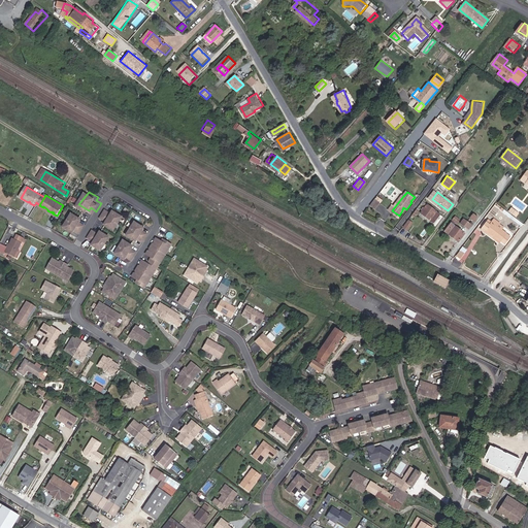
[(375,208),(381,202),(375,197),(370,204),(375,208)]
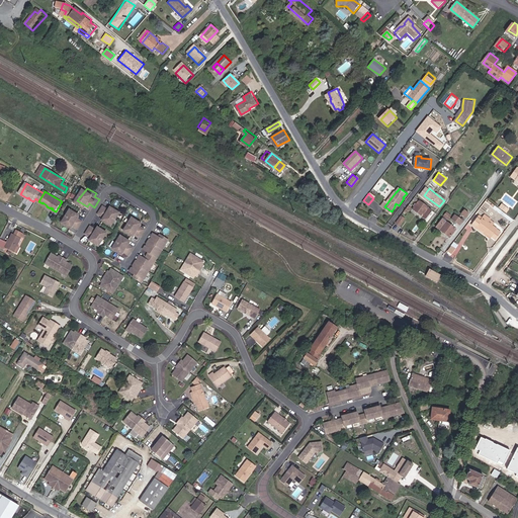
[(427,218),(433,209),(420,200),(415,207),(427,218)]
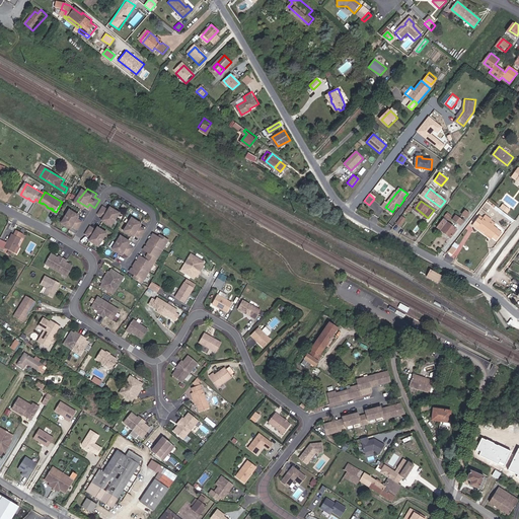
[(83,226),(88,218),(82,215),(84,212),(75,206),(66,219),(76,225),(78,222),(83,226)]
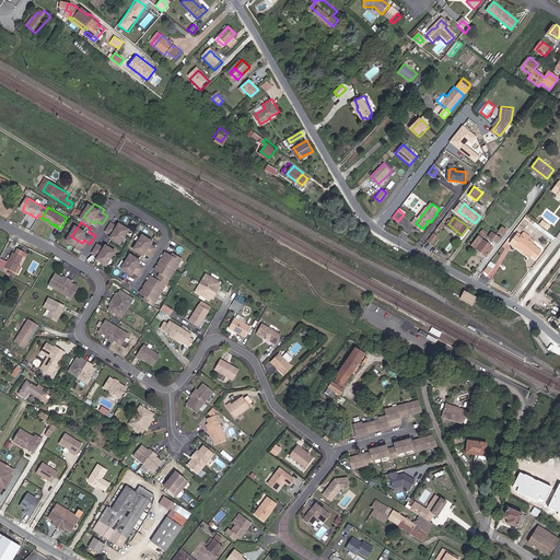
[(125,243),(135,230),(124,223),(123,225),(116,222),(111,230),(117,234),(115,237),(125,243)]
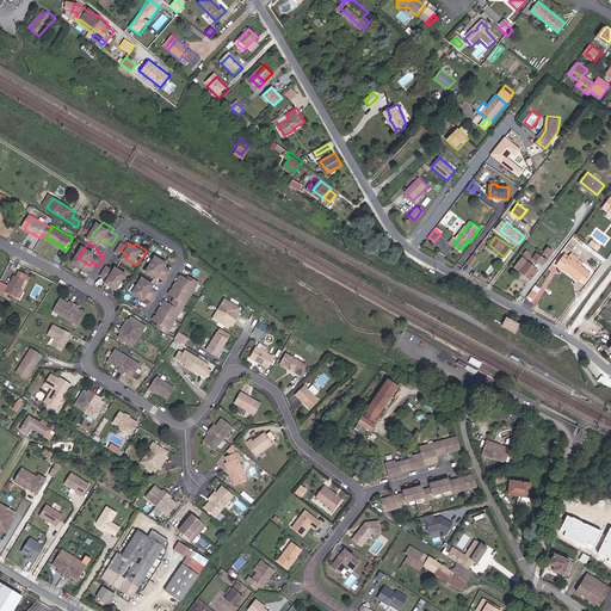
[(526,253),(531,257),(537,248),(532,246),(526,253)]
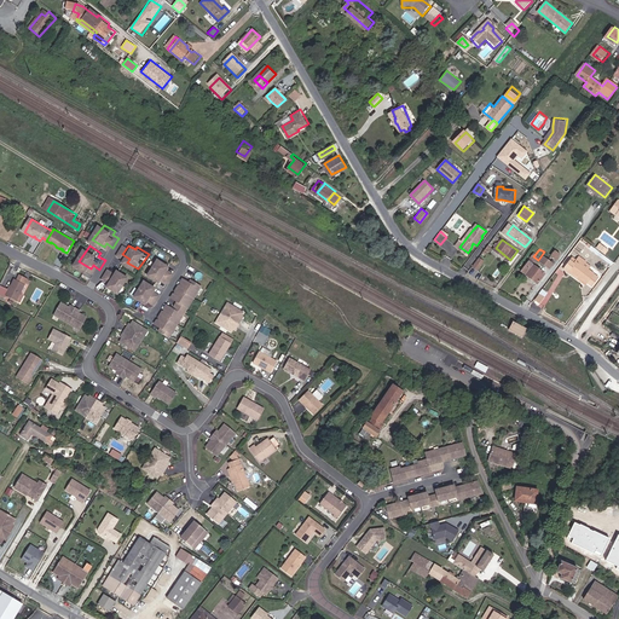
[(474,264),(479,266),(485,259),(481,255),(474,264)]
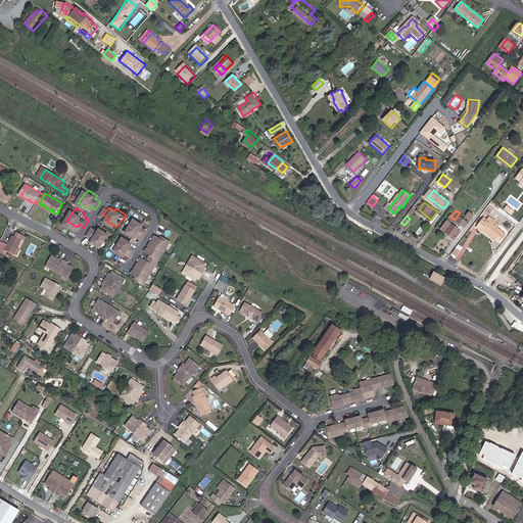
[(457,221),(465,227),(470,221),(468,219),(466,222),(460,217),(457,221)]
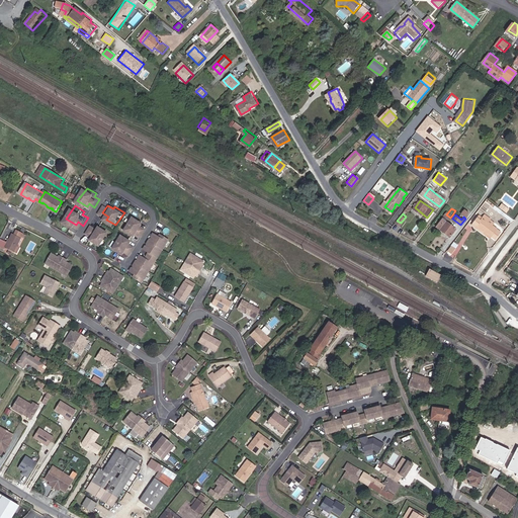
[(476,219),(471,223),(489,235),(489,234),(496,240),(502,232),(489,223),(492,219),(487,214),(484,219),(481,223),(476,219)]
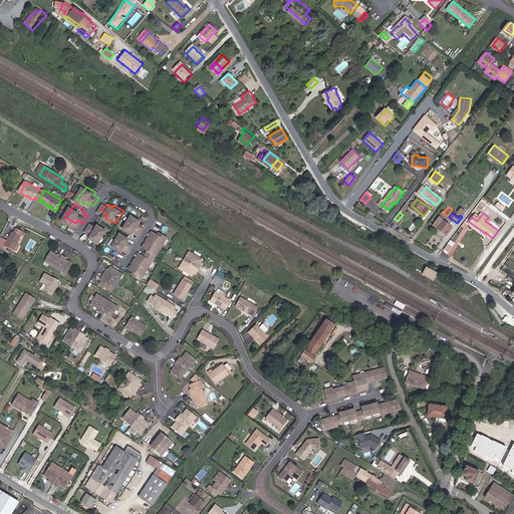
[(140,230),(145,234),(151,226),(145,223),(147,220),(138,215),(129,227),(138,233),(140,230)]
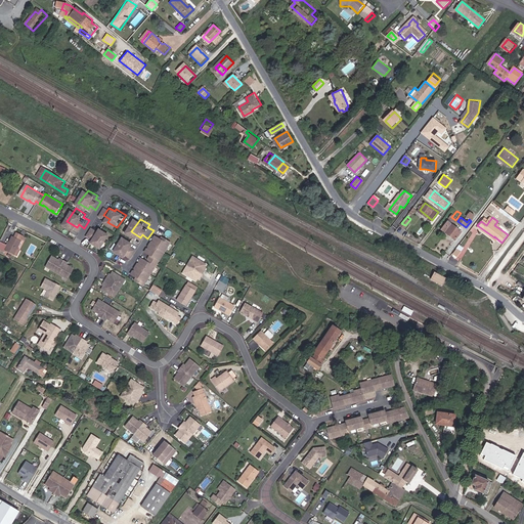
[(456,239),(463,231),(449,221),(443,229),(456,239)]
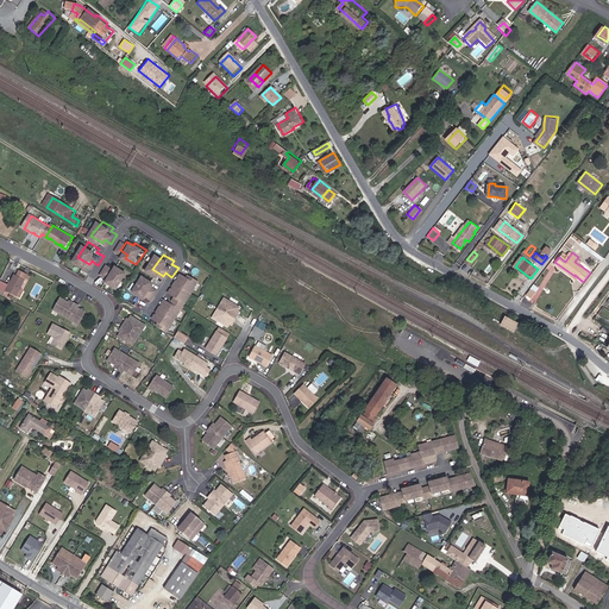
[(111,278),(121,286),(132,270),(120,263),(119,267),(112,262),(107,271),(113,275),(111,278)]
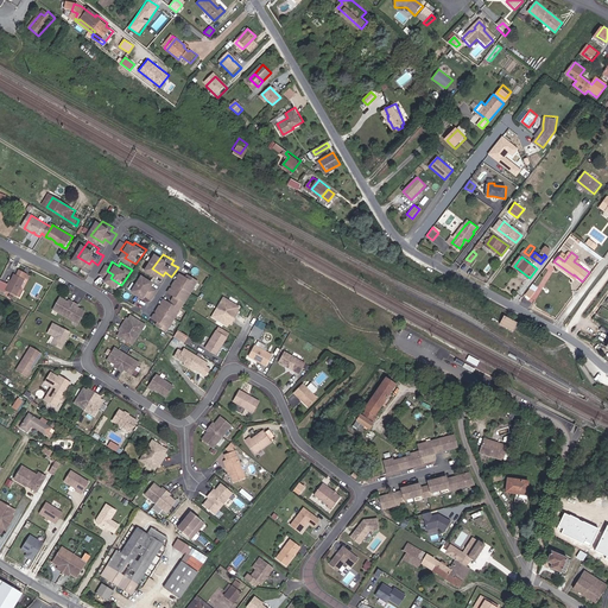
[(571,278),(574,276),(553,261),(552,263),(571,278)]
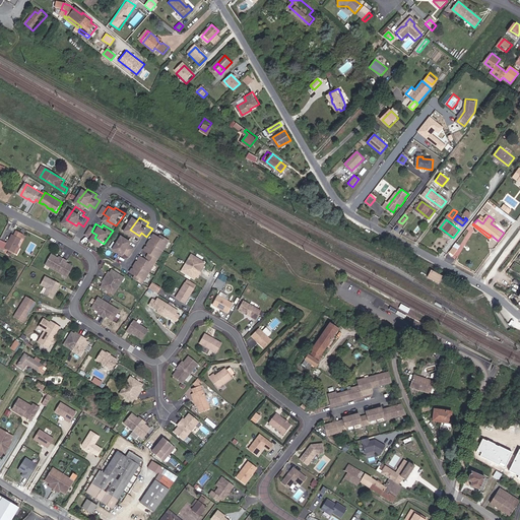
[(139,246),(134,243),(136,240),(127,234),(118,247),(127,253),(129,250),(134,254),(139,246)]
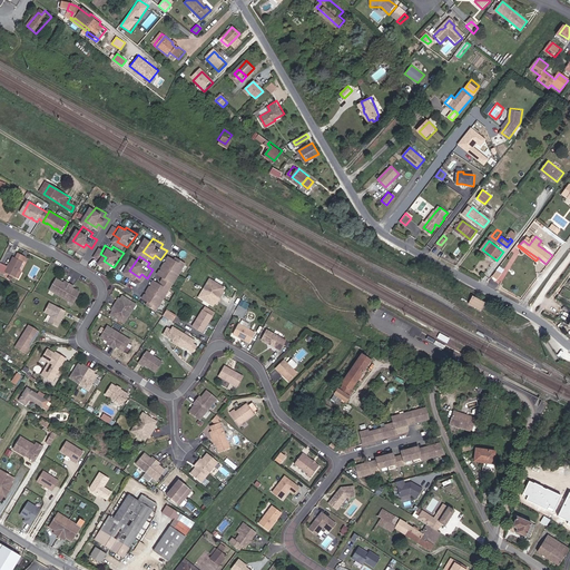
[(20,271),(21,271),(27,261),(18,257),(12,268),(3,265),(1,272),(9,275),(9,274),(17,277),(20,271)]
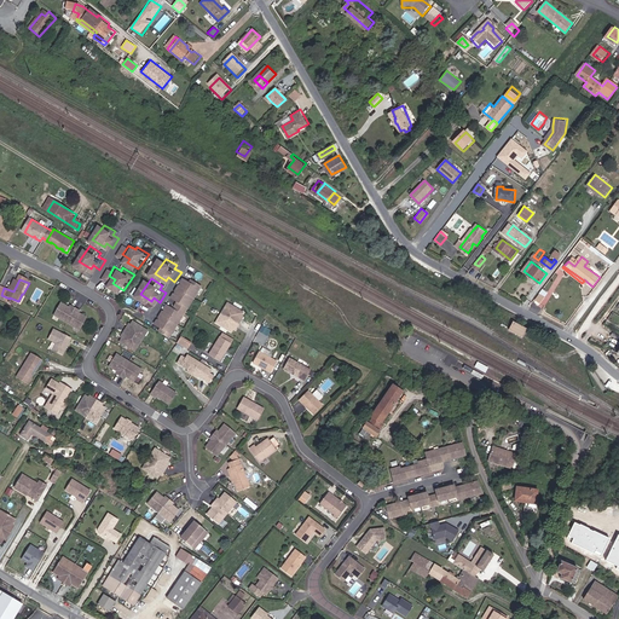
[(162,334),(175,342),(208,289),(196,282),(194,285),(185,282),(184,285),(185,287),(179,298),(177,296),(174,301),(181,305),(177,311),(171,306),(168,310),(169,311),(162,322),(161,320),(157,325),(165,329),(162,334)]
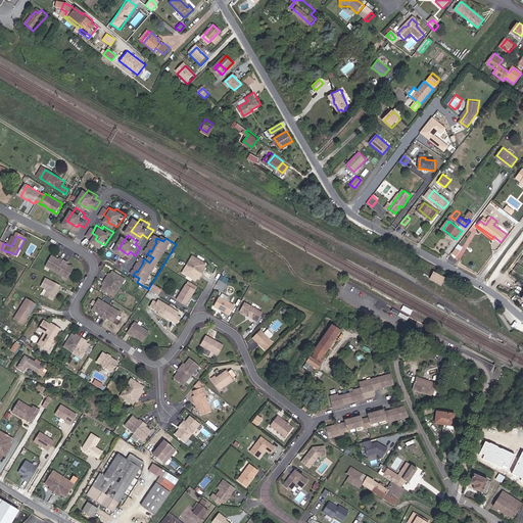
[(454,254),(458,257),(462,253),(457,249),(454,254)]
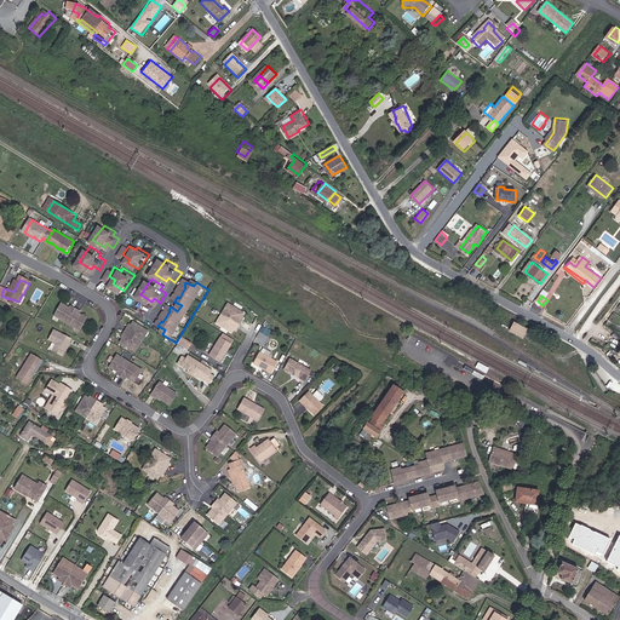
[(85,315),(85,316),(81,315),(82,311),(73,306),(72,309),(68,308),(69,306),(63,304),(57,316),(84,329),(91,317),(85,315)]
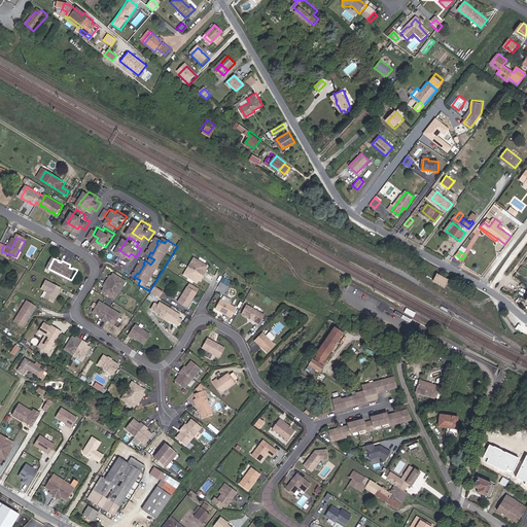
[(205,280),(209,273),(206,271),(207,269),(209,266),(195,258),(184,276),(199,283),(201,281),(202,279),(205,280)]
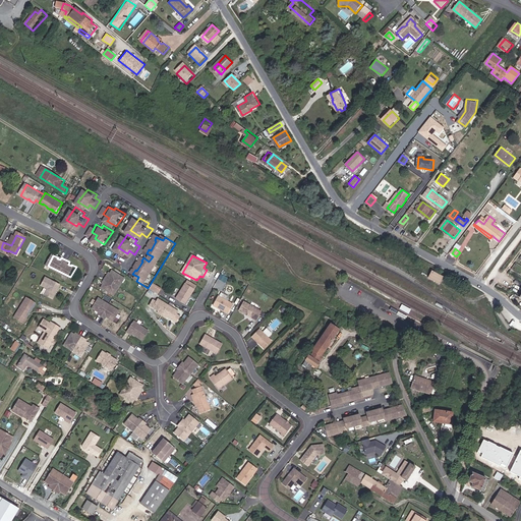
[(426,278),(440,283),(443,275),(430,270),(426,278)]
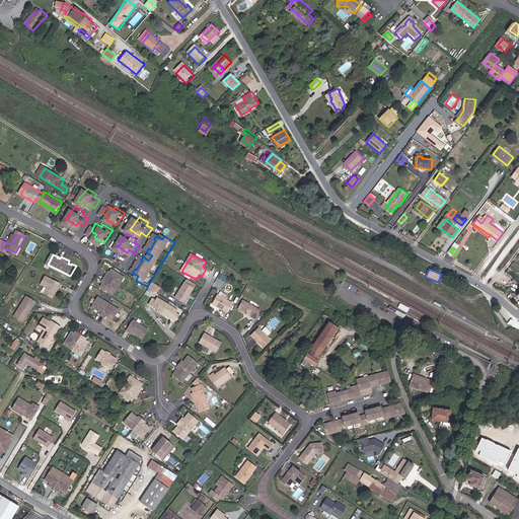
[(100,287),(116,298),(128,280),(113,270),(110,273),(109,275),(108,274),(102,281),(104,282),(102,284),(100,287)]
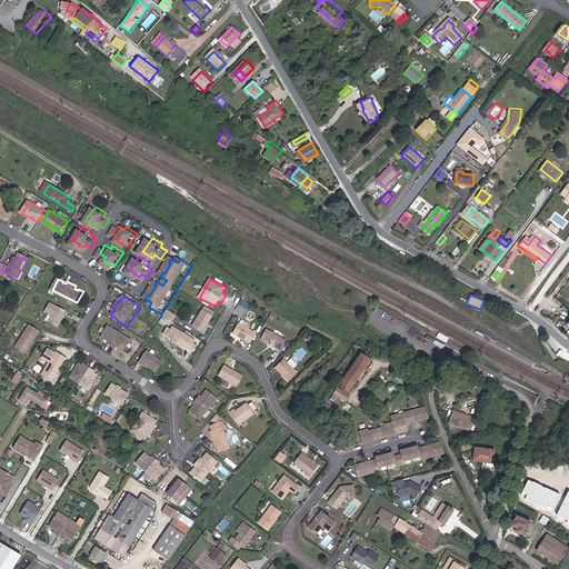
[(59,327),(67,311),(51,303),(46,312),(53,316),(50,322),(59,327)]
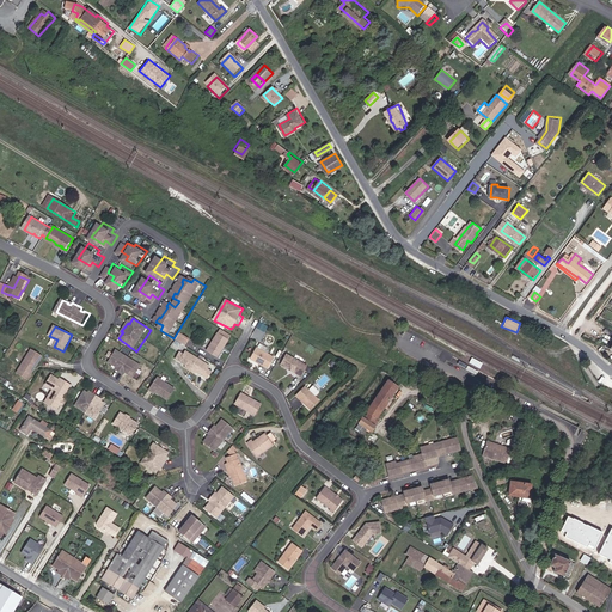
[(221,329),(206,354),(216,361),(232,335),(221,329)]
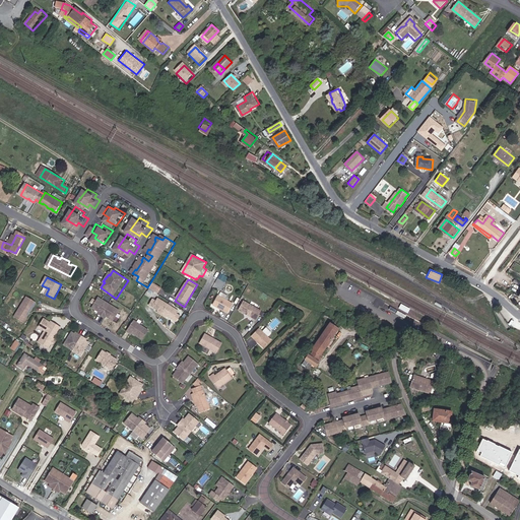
[(151,282),(149,288),(159,293),(161,286),(151,282)]
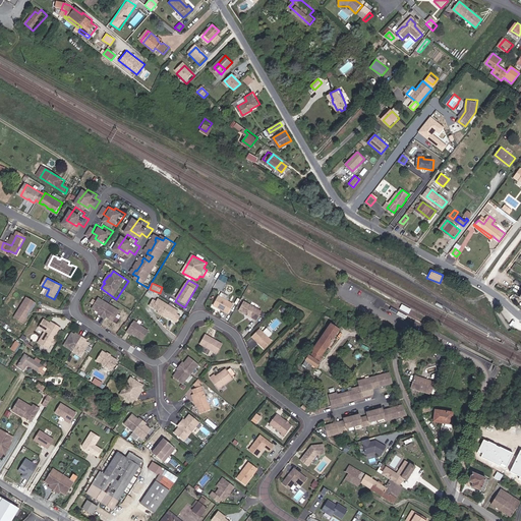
[(230,313),(235,303),(229,300),(230,298),(229,295),(227,299),(220,296),(215,305),(218,307),(219,305),(221,306),(220,308),(230,313)]
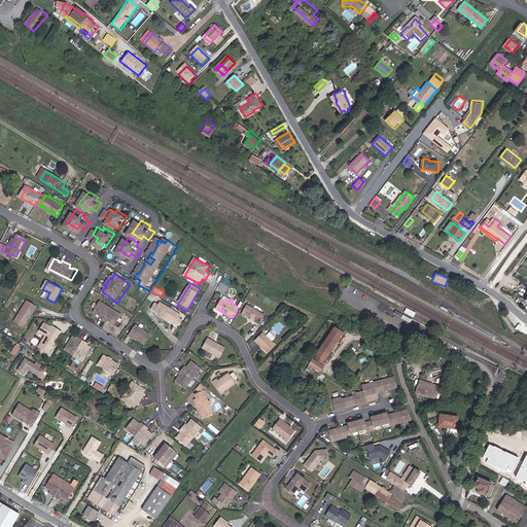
[(11,327),(21,332),(37,306),(28,301),(11,327)]
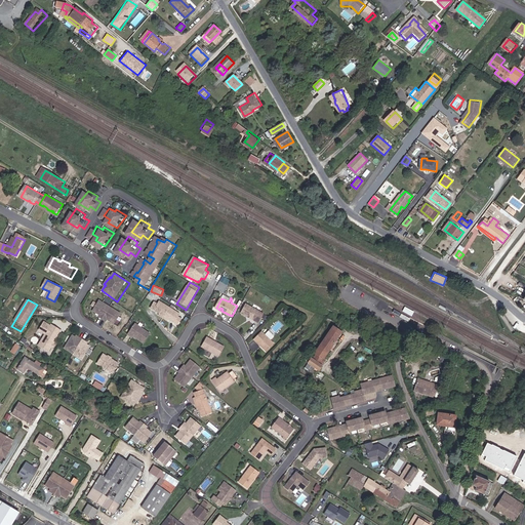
[(115,323),(120,314),(99,300),(93,311),(97,313),(97,312),(101,314),(99,316),(107,320),(108,318),(111,319),(110,320),(115,323)]
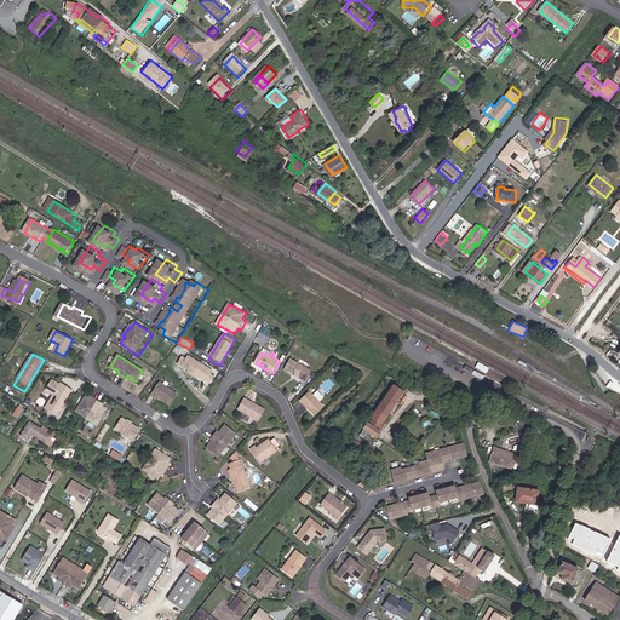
[(213,372),(201,363),(188,356),(185,359),(182,356),(178,363),(189,371),(188,372),(194,375),(199,379),(200,377),(211,384),(216,377),(212,374),(213,372)]
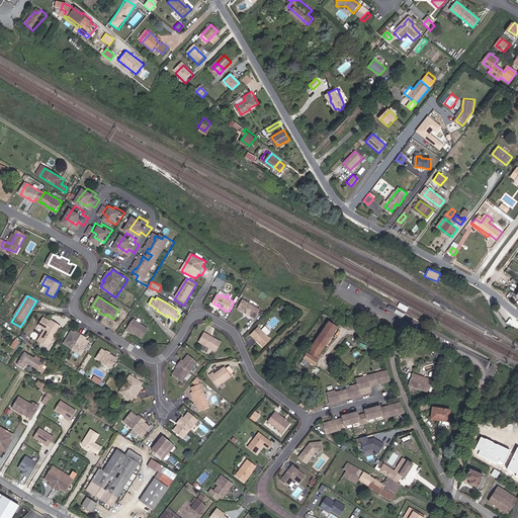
[(257,318),(262,309),(245,299),(240,309),(246,312),(247,312),(250,313),(250,315),(257,318)]
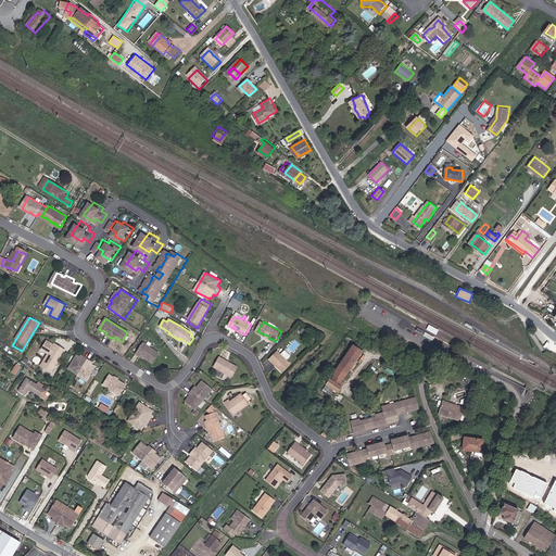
[(439,330),(429,325),(426,330),(437,336),(439,330)]
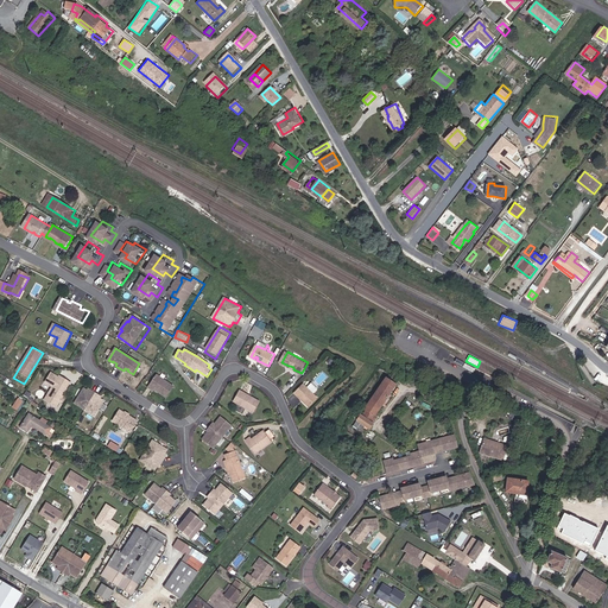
[(45,400),(56,406),(71,381),(61,375),(56,382),(55,381),(46,377),(40,387),(50,392),(45,400)]
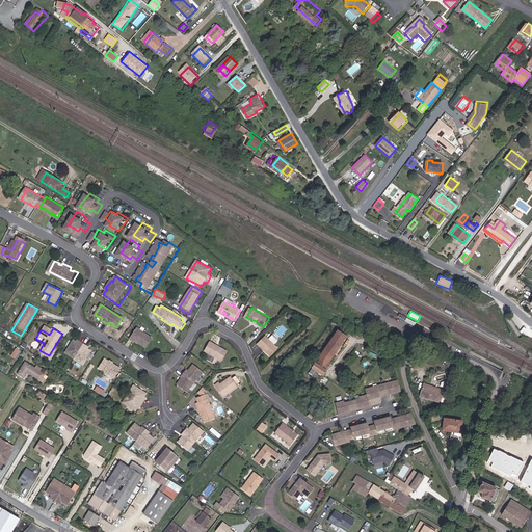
[(154,337),(138,328),(132,339),(135,342),(136,341),(148,347),(154,337)]
